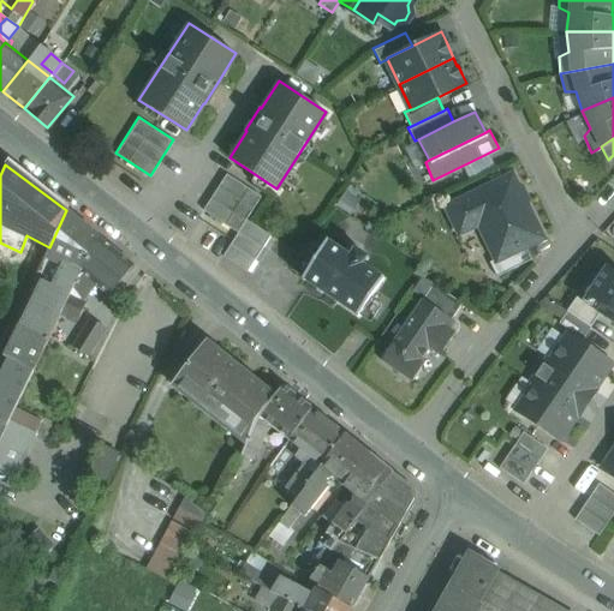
[(260,195),(226,173),(203,209),(237,231),(245,219),(260,195)]
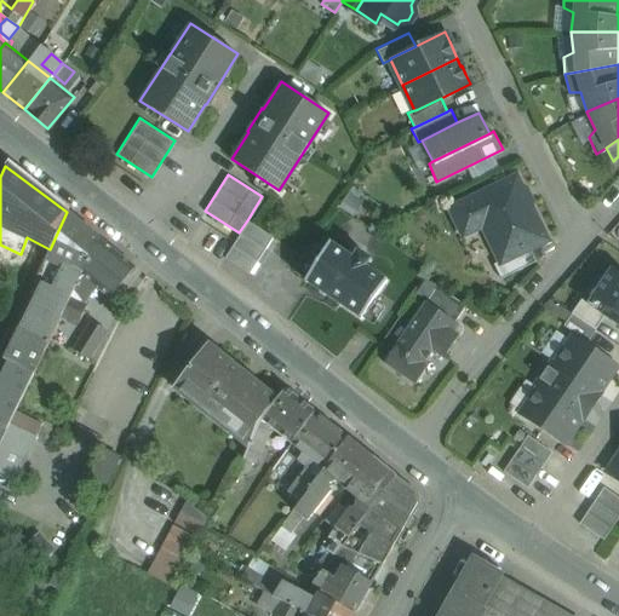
[(515,176),(450,207),(463,232),(482,224),(499,259),(500,260),(528,247),(545,239),(515,176)]
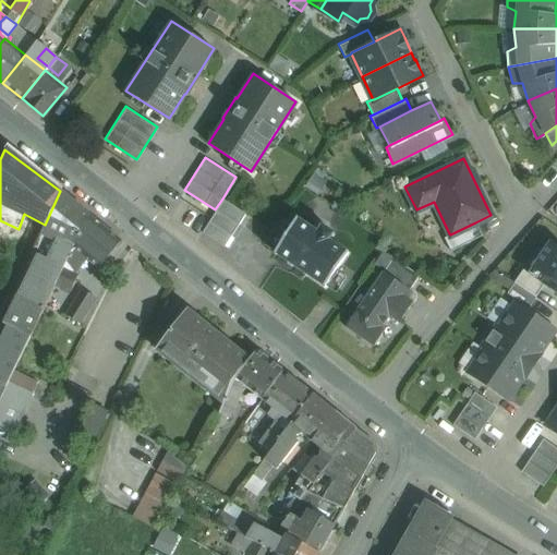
[(88,214),(60,191),(45,225),(31,252),(36,255),(62,267),(63,265),(88,214)]
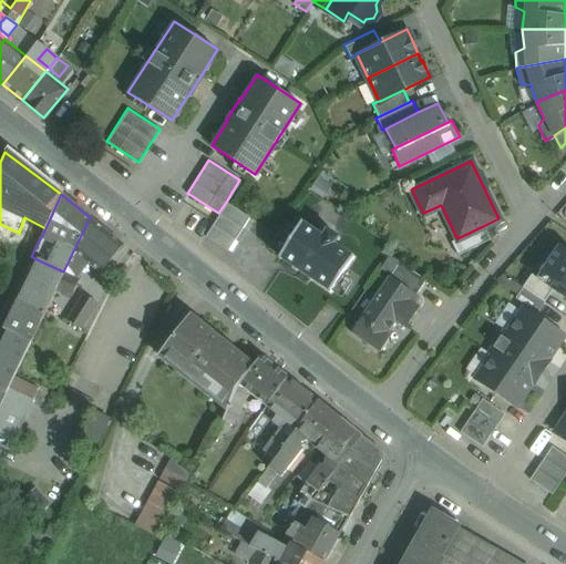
[(218,213),(205,235),(227,249),(248,215),(226,202),(218,213)]
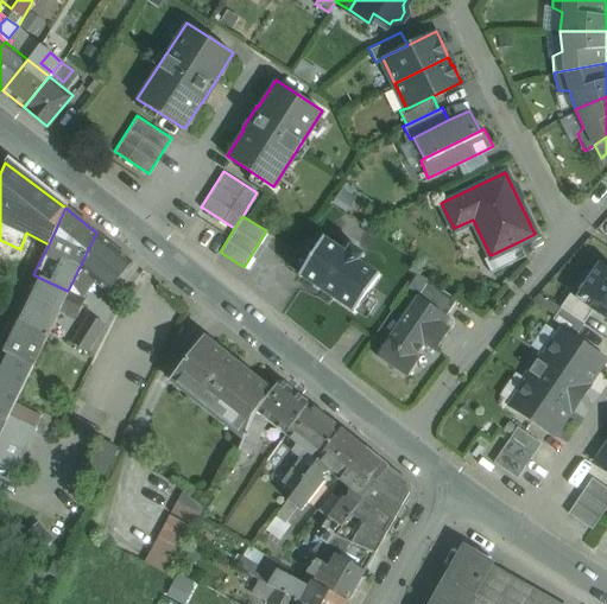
[(132,261),(96,233),(69,288),(78,293),(83,283),(89,275),(108,291),(132,261)]
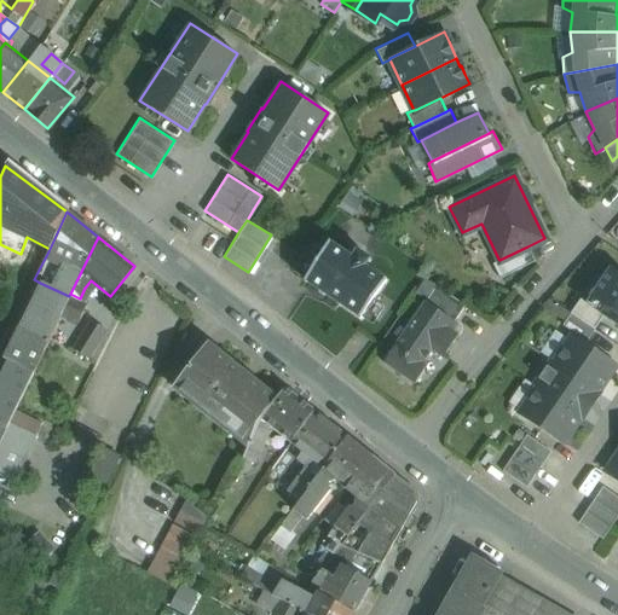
[(351,244),(346,253),(329,242),(328,241),(327,242),(327,243),(316,260),(305,277),(304,279),(306,280),(306,279),(358,314),(358,315),(359,317),(361,314),(371,299),(383,280),(385,280),(386,279),(383,278),(363,265),(369,256),(351,244)]
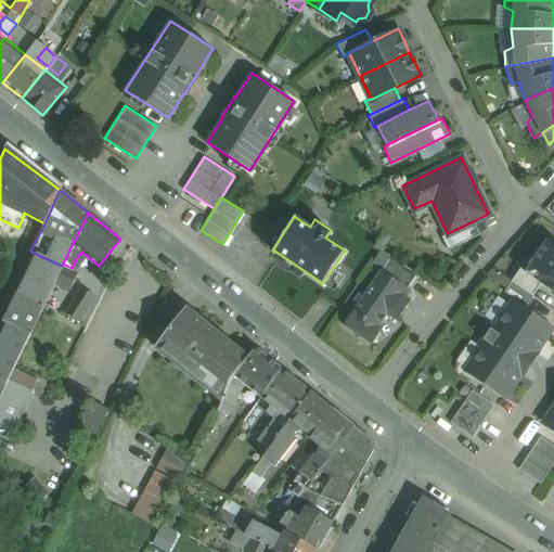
[(473,221),(448,233),(447,232),(441,235),(447,248),(478,233),(473,221)]
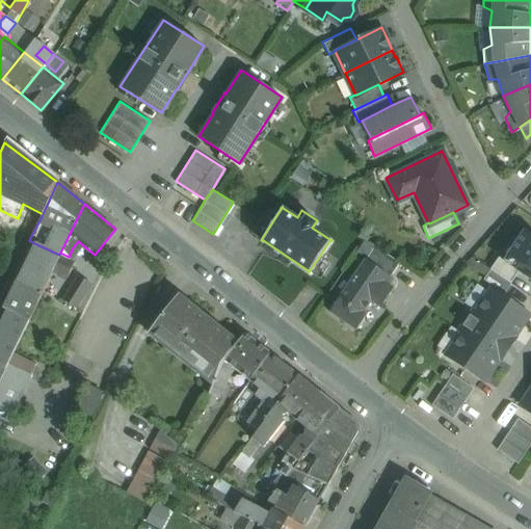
[(262,218),(253,232),(262,238),(271,223),(262,218)]
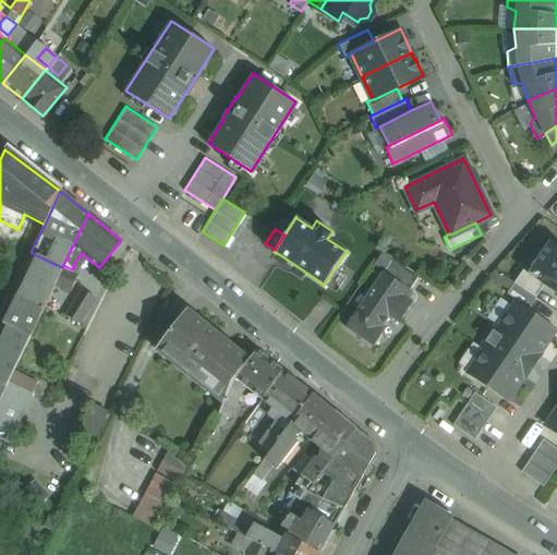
[(556,245),(549,240),(527,273),(556,293),(556,245)]
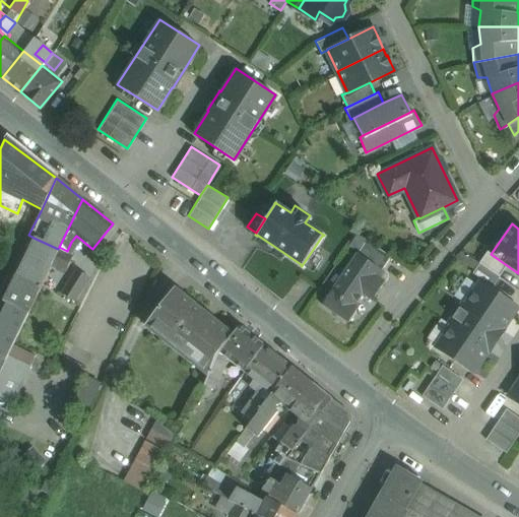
[(58,249),(34,238),(25,254),(51,264),(58,249)]
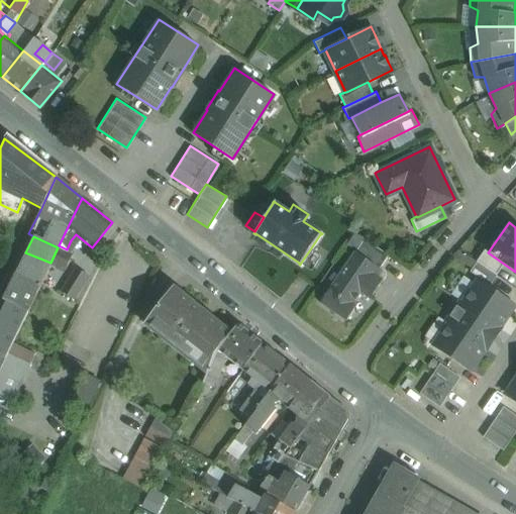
[(388,253),(364,237),(354,251),(379,268),(388,253)]
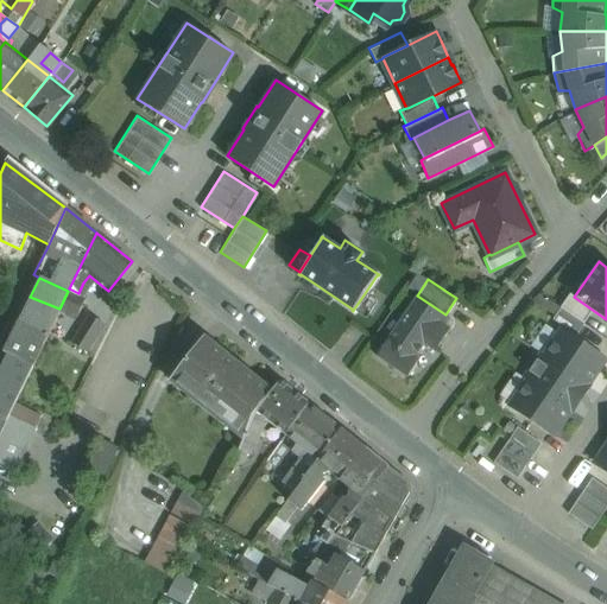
[(78,293),(69,288),(68,291),(59,309),(75,317),(84,297),(78,293)]
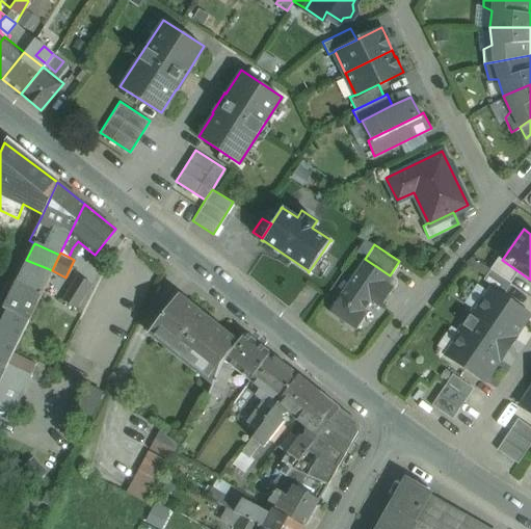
[(328,263),(319,257),(310,270),(319,276),(328,263)]
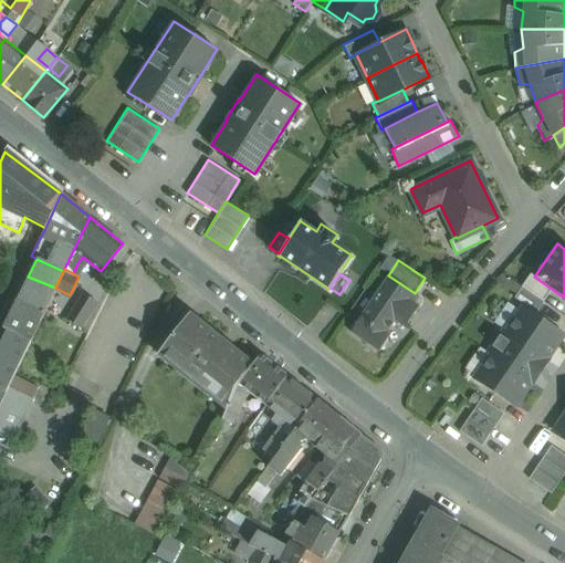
[(415,293),(388,275),(351,330),(378,350),(389,333),(385,330),(394,318),(404,325),(418,305),(411,301),(416,294),(415,293)]
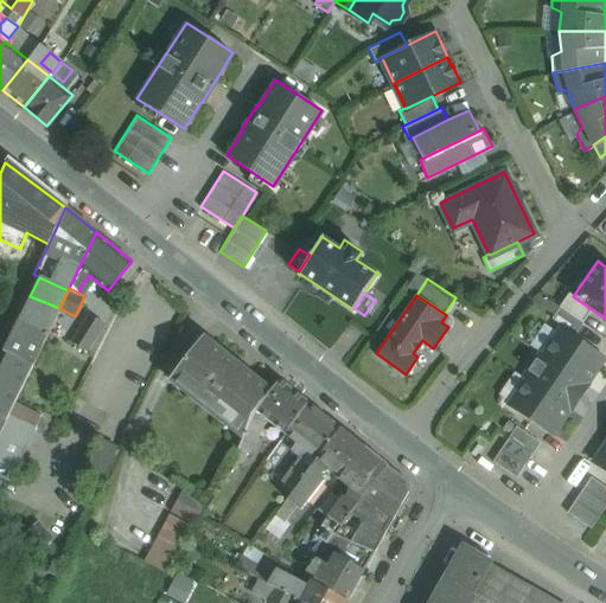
[(30,296),(4,351),(8,352),(32,364),(59,308),(30,296)]
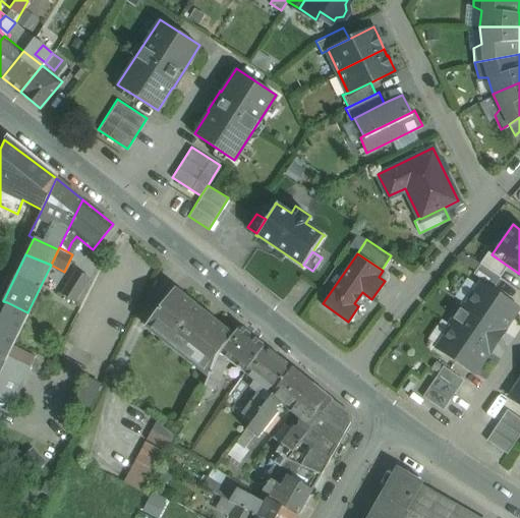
[(500,276),(479,263),(472,272),(493,286),(500,276)]
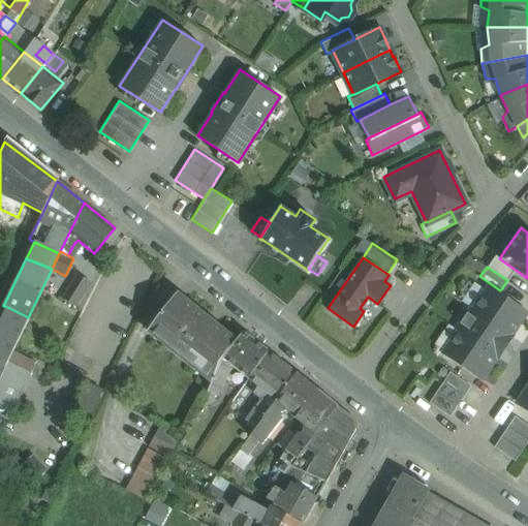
[(78,272),(62,297),(74,306),(90,281),(78,272)]
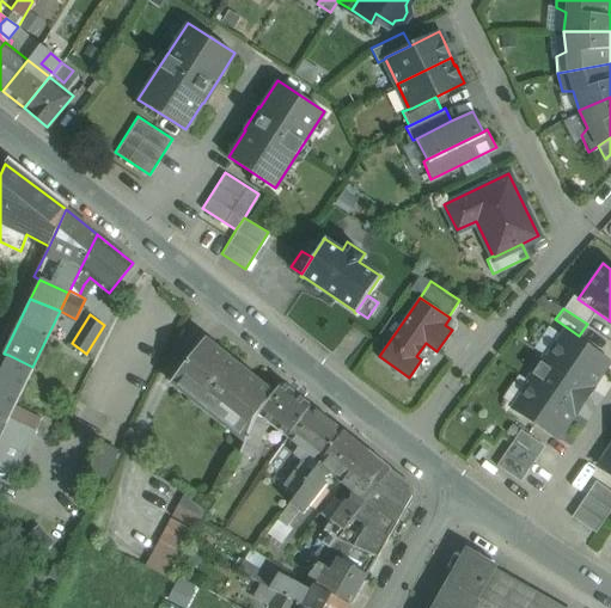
[(608,361),(563,331),(547,356),(544,355),(591,387),(592,386),(591,386),(608,361)]
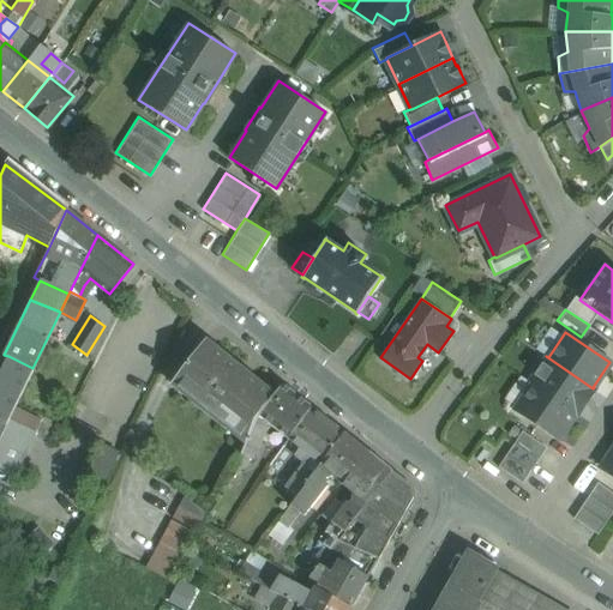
[(272,393),(204,339),(172,382),(245,440),(254,418),(272,393)]
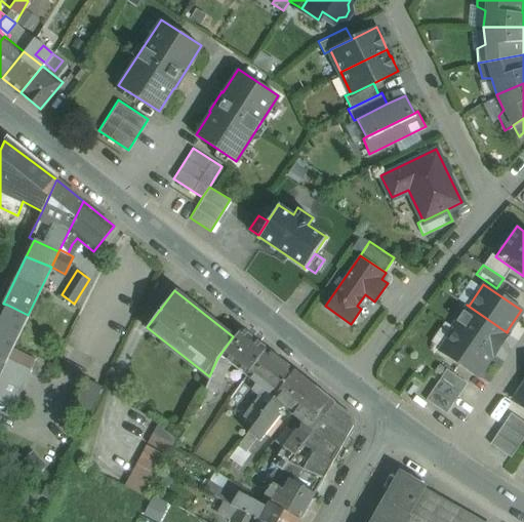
[(28,315),(7,305),(0,320),(0,360),(5,363),(28,315)]
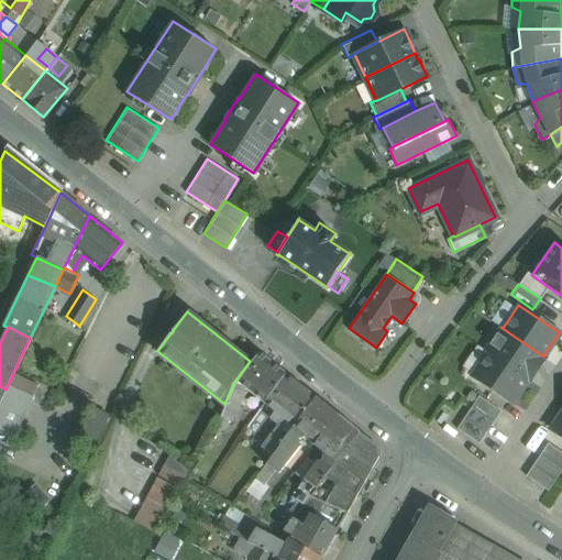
[(543,357),(500,327),(485,349),(529,379),(543,357)]
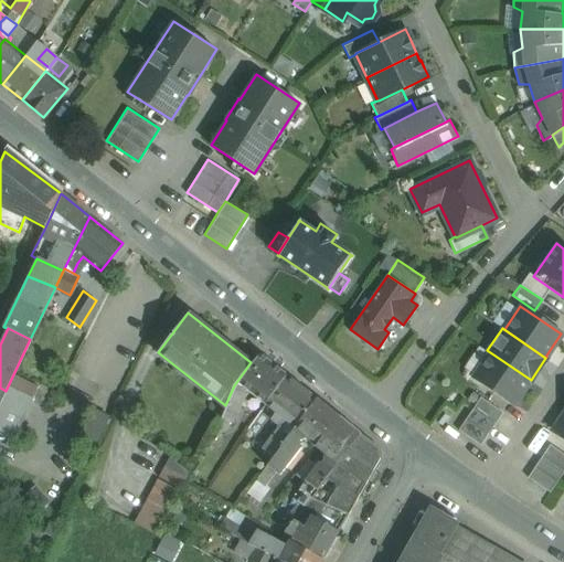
[(531,380),(487,350),(487,351),(489,352),(474,375),(513,403),(530,380),(531,380)]
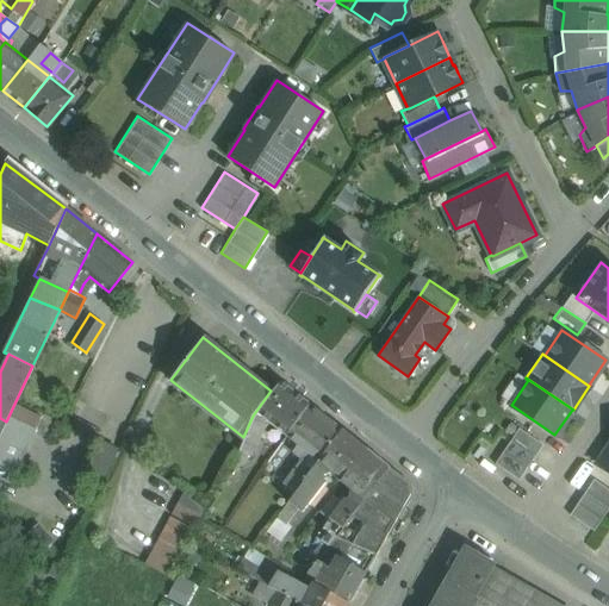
[(271,391),(253,416),(243,437),(238,449),(249,455),(263,425),(260,422),(263,417),(285,433),(309,403),(290,388),(290,387),(280,379),(271,391)]
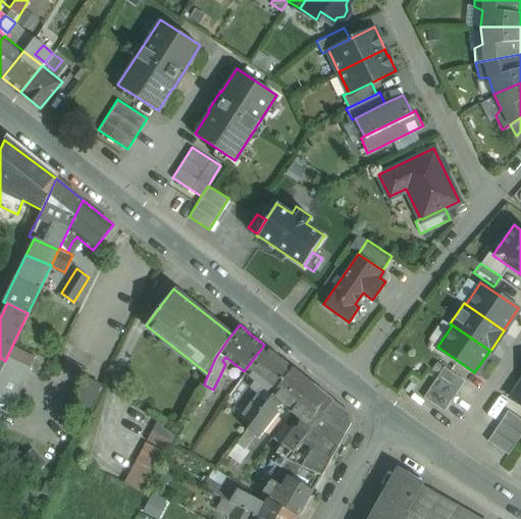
[(280,358),(264,345),(244,371),(255,380),(251,385),(258,391),(242,413),(252,421),(293,367),(280,358)]
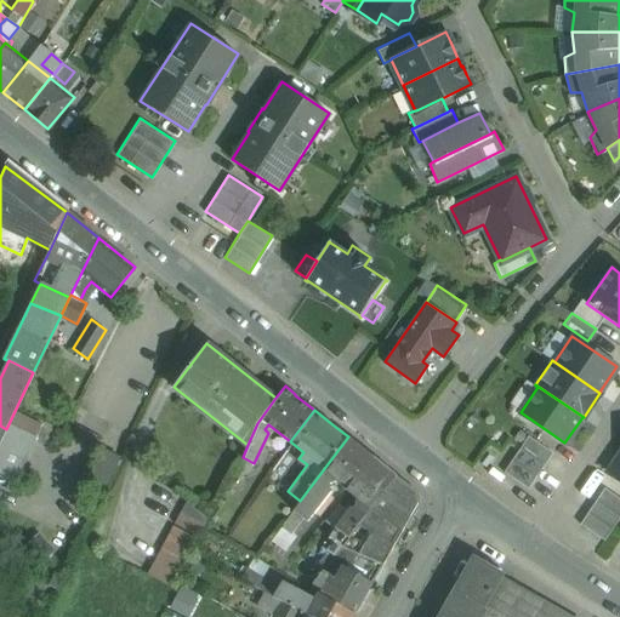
[(552,451),(528,435),(519,446),(544,463),(552,451)]
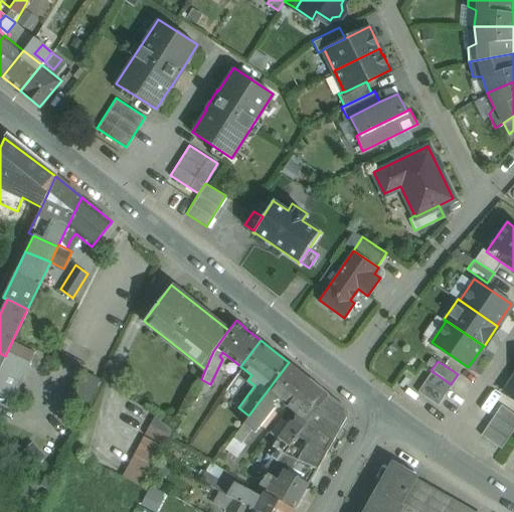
[(248,415),(242,422),(254,431),(274,406),(274,400),(279,398),(288,405),(308,378),(289,362),(248,415)]
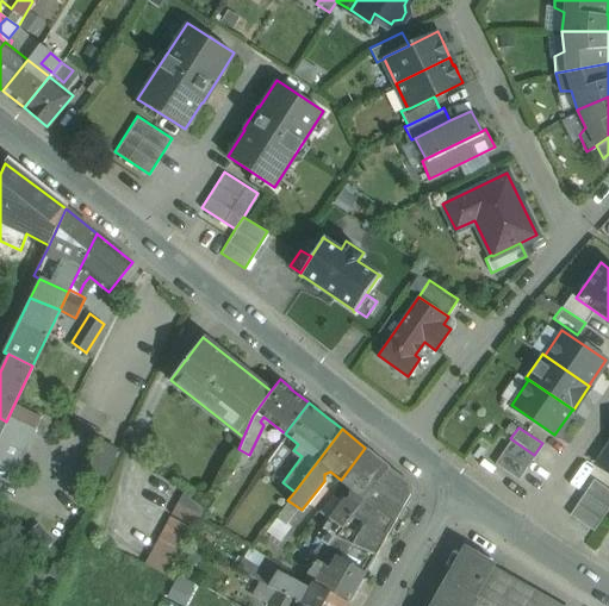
[(534,455),(510,438),(502,450),(526,467),(534,455)]
